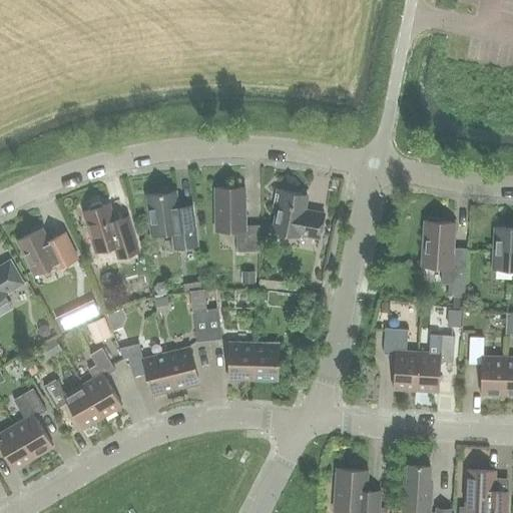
[(245,225),(244,187),(214,187),(215,230),(235,230),(236,251),(260,251),(260,225),(245,225)]
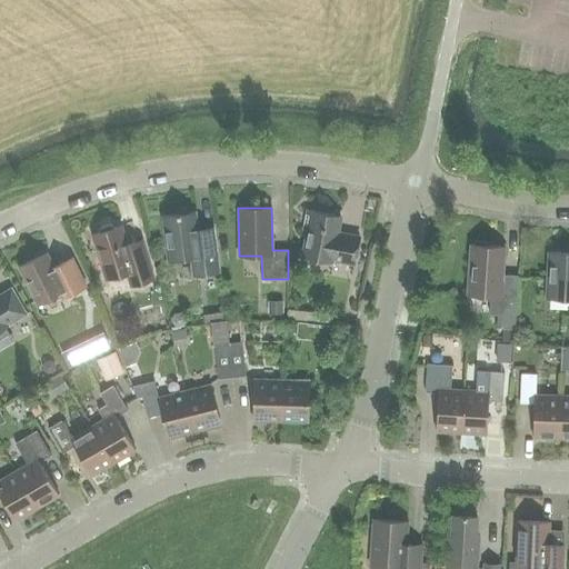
[(307,210),(303,229),(308,230),(302,256),(331,261),(331,260),(353,265),(359,237),(337,232),(340,217),(307,210)]
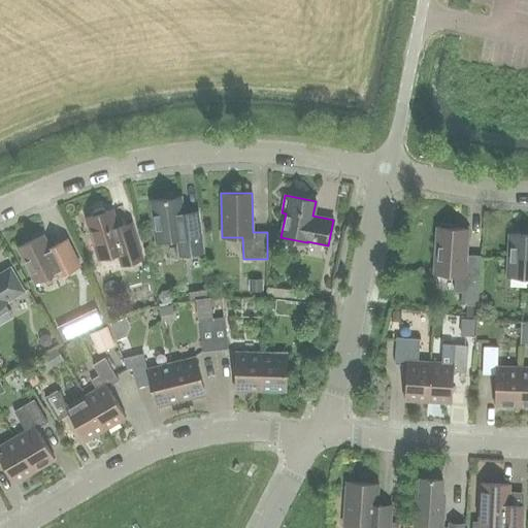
[(151,201),(156,241),(176,239),(179,255),(203,252),(199,222),(185,224),(182,197),(151,201)]
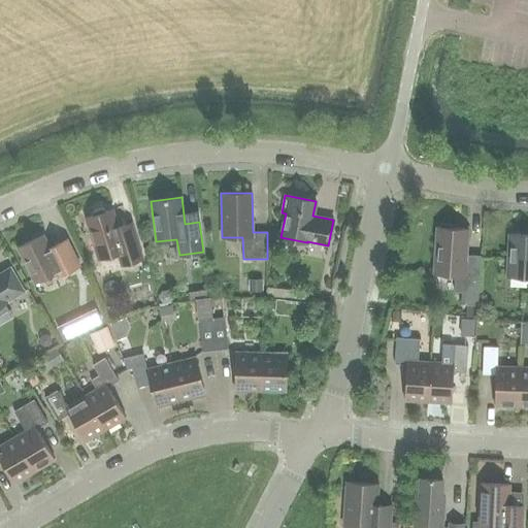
[(104,209),(102,208),(93,211),(92,213),(93,216),(85,219),(98,259),(117,254),(121,265),(142,258),(132,223),(118,227),(112,209),(104,212),(104,209)]
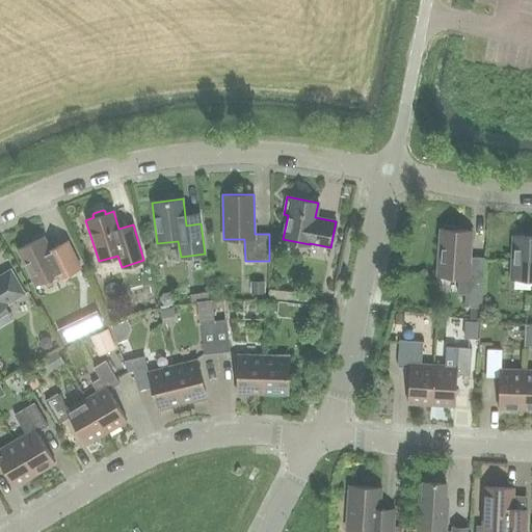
[(470,257),(472,231),(455,230),(456,227),(444,225),(443,229),(440,229),(436,275),(458,277),(457,293),(482,295),(484,258),(470,257)]
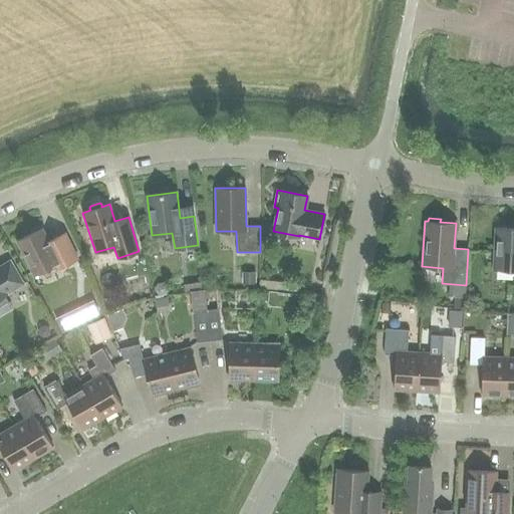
[(513,228),(496,228),(494,269),(513,269),(513,228)]
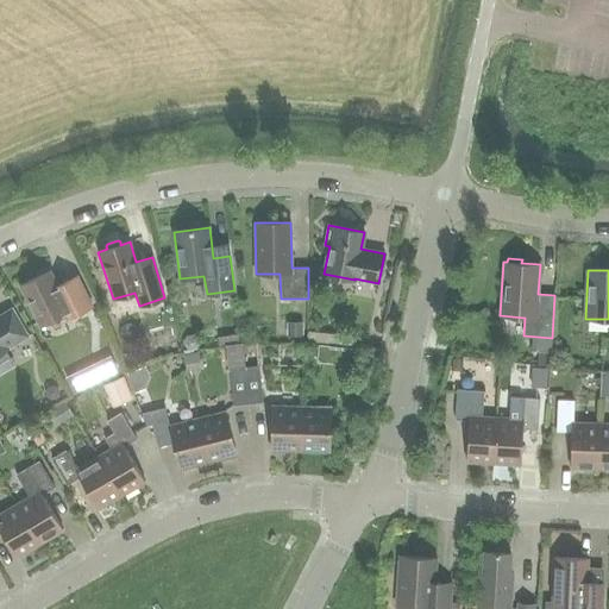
[(69,318),(92,306),(77,276),(56,286),(49,271),(20,286),(41,326),(67,313),(69,318)]
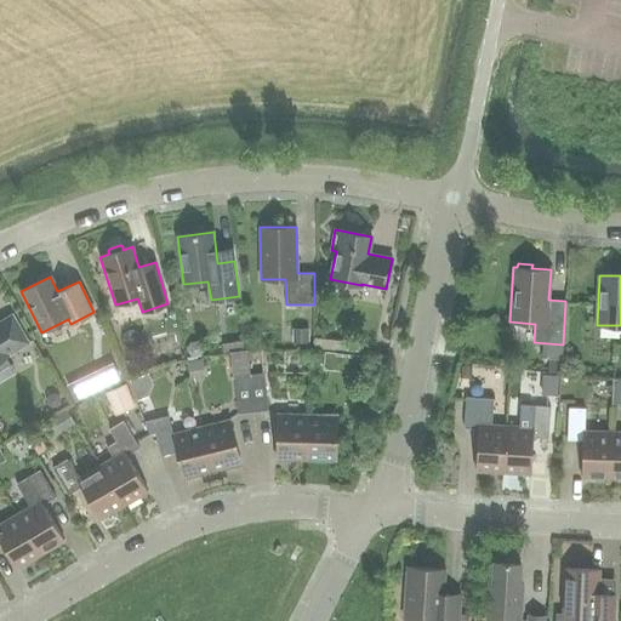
[(0,380),(15,372),(6,357),(7,355),(7,354),(28,342),(12,315),(0,322),(0,380)]
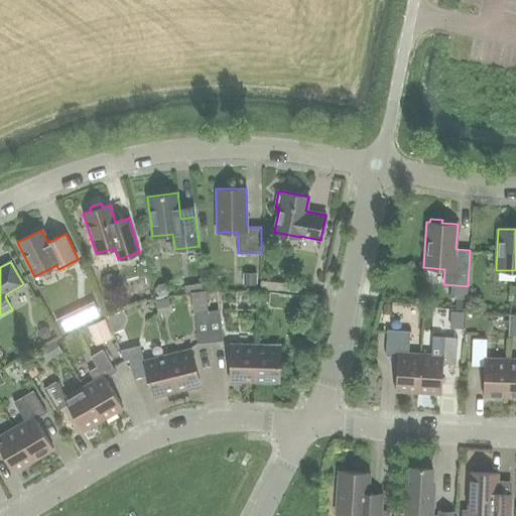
[(257,272),(242,272),(242,285),(257,284),(257,272)]
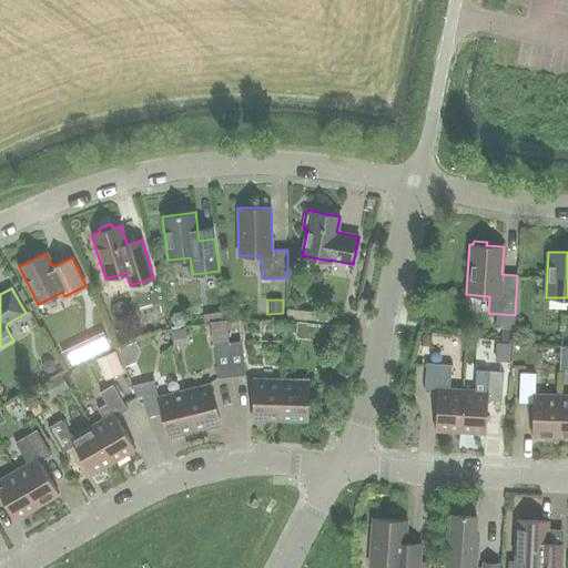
[(162,307),(144,312),(148,326),(166,322),(162,307)]
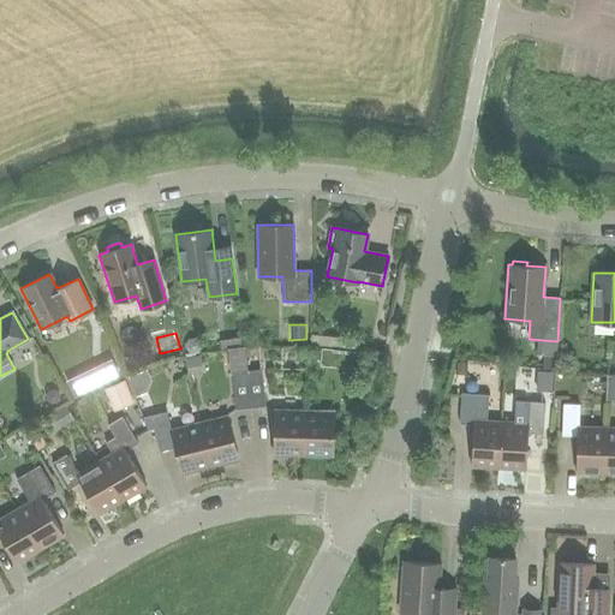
[(359,339),(311,334),(310,347),(322,348),(358,352),(359,339)]
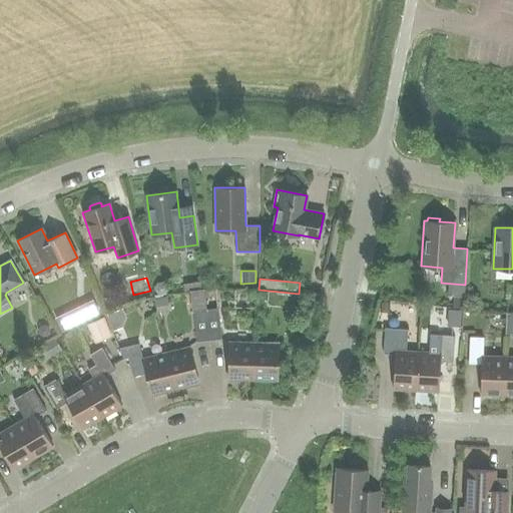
[(183,284),(184,292),(190,291),(202,290),(200,281),(183,284)]
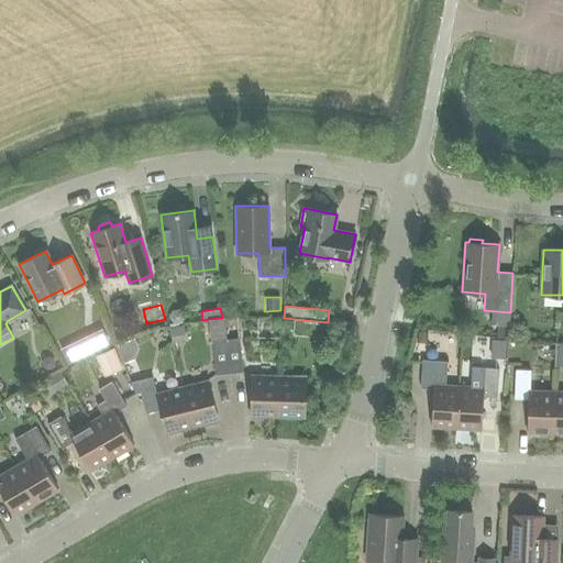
[(174,324),(181,323),(185,316),(179,310),(173,310),(169,318),(174,324)]
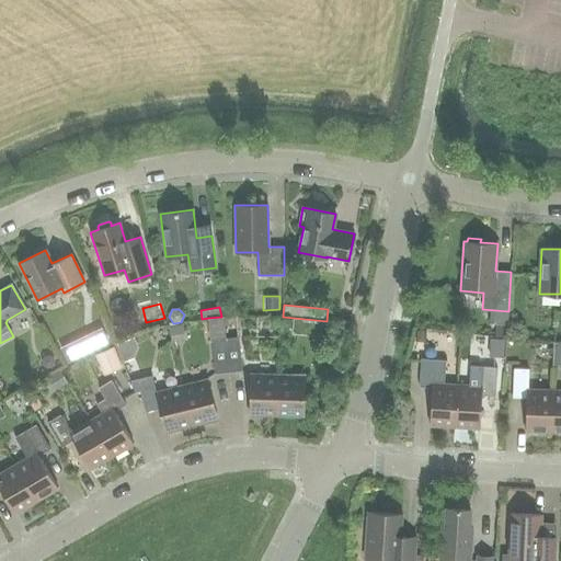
[(224,339),(221,317),(208,318),(212,340),(215,374),(229,373),(225,339),(224,339)]
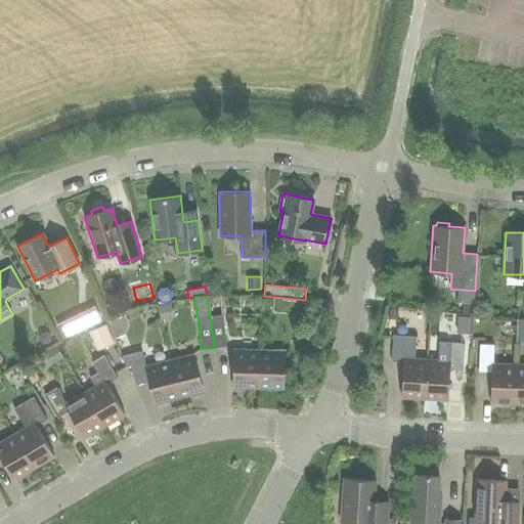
[(303,314),(305,300),(274,297),(272,311),(303,314)]
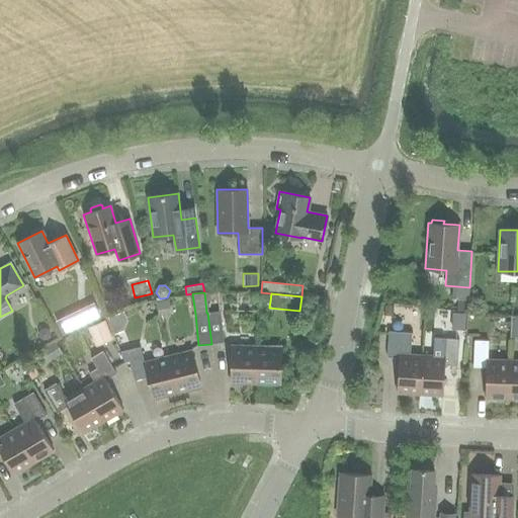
[(467,312),(468,299),(457,298),(457,311),(467,312)]
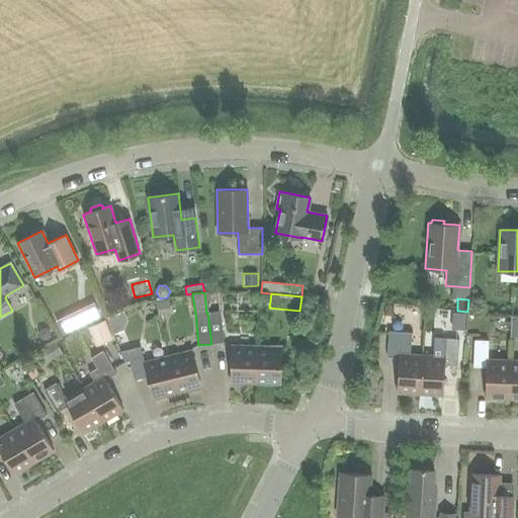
[(158,310),(169,308),(168,299),(156,301),(158,310)]
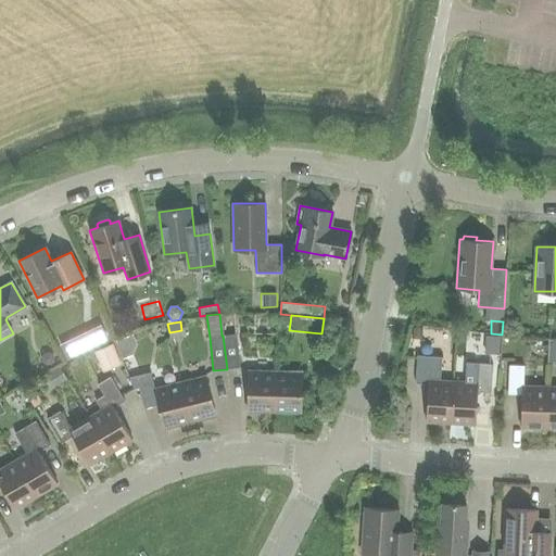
[(66,359),(108,340),(101,325),(59,344),(66,359)]
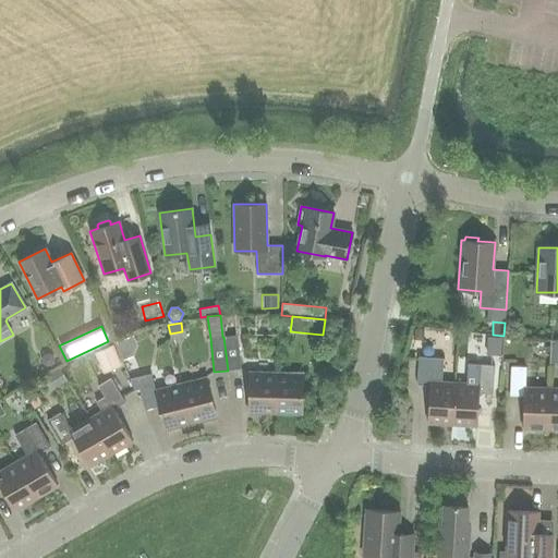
[(423,339),(424,329),(414,329),(414,339),(423,339)]
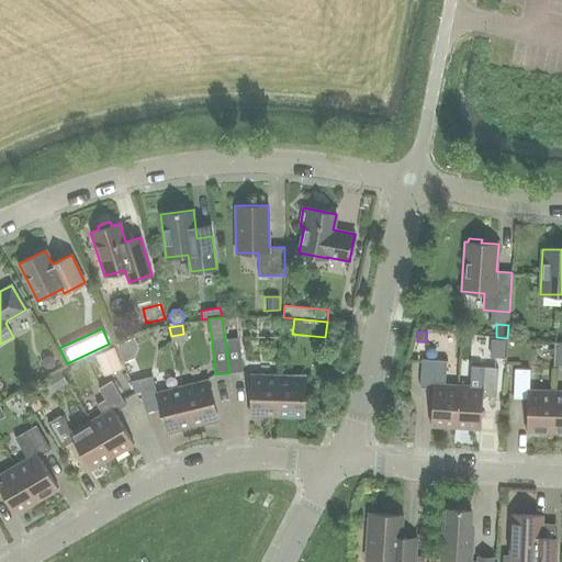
[(225,339),(229,373),(243,371),(239,337),(225,339)]
